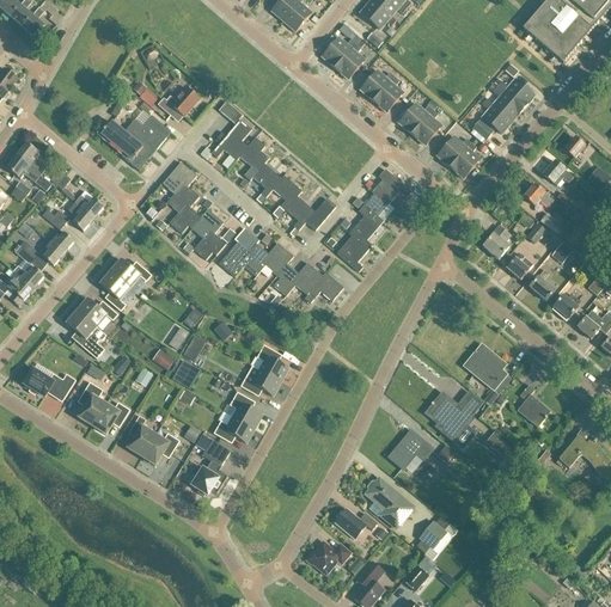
[(2,0),(0,2),(0,6),(10,16),(20,4),(16,0),(2,0)]
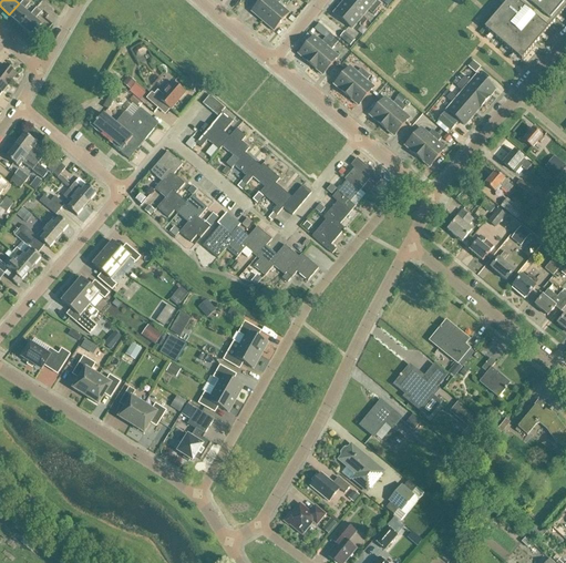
[(21,0),(19,3),(9,14),(20,23),(30,13),(23,8),(30,0),(21,0)]
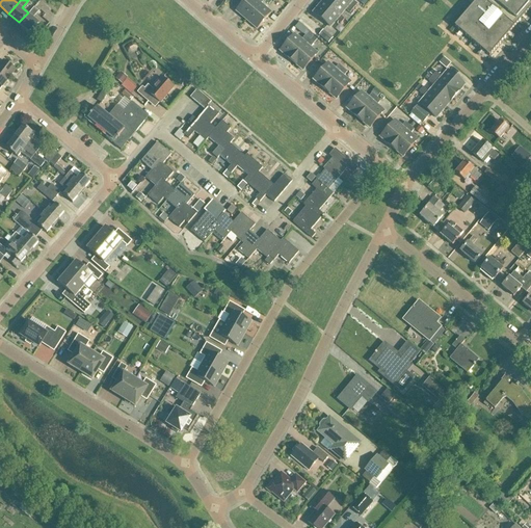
[(242,0),(235,8),(245,18),(260,1),(259,0),(242,0)]
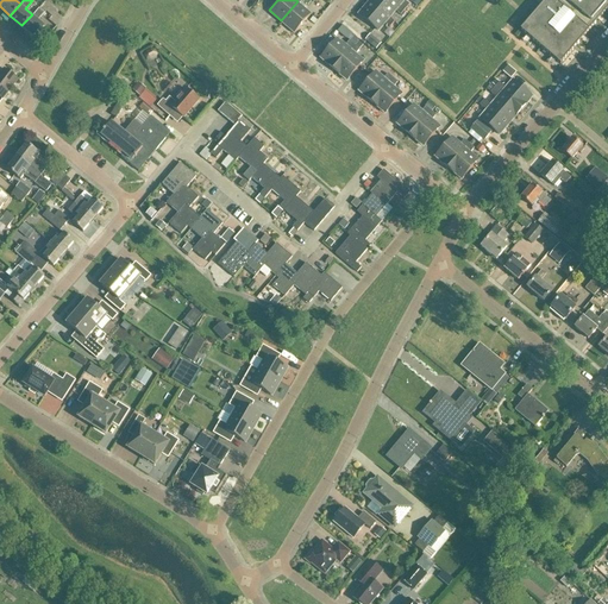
[(393,20),(388,16),(370,0),(368,0),(357,12),(376,29),(383,20),(388,25),(393,20)]
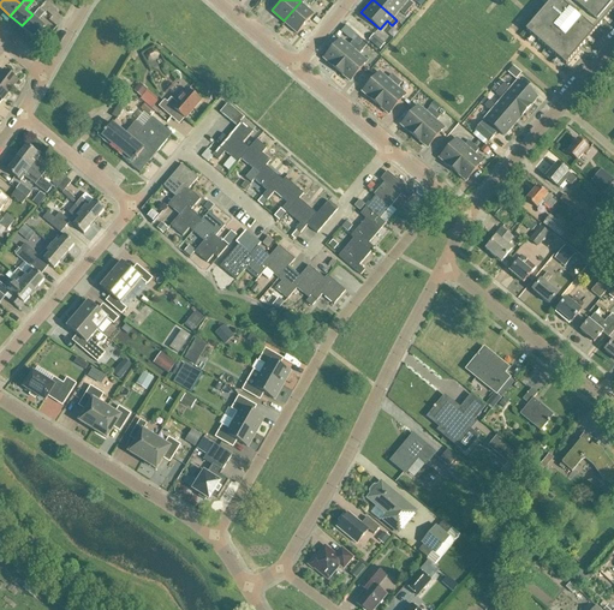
[(403,12),(407,7),(399,0),(374,0),(392,16),(398,9),(403,12)]
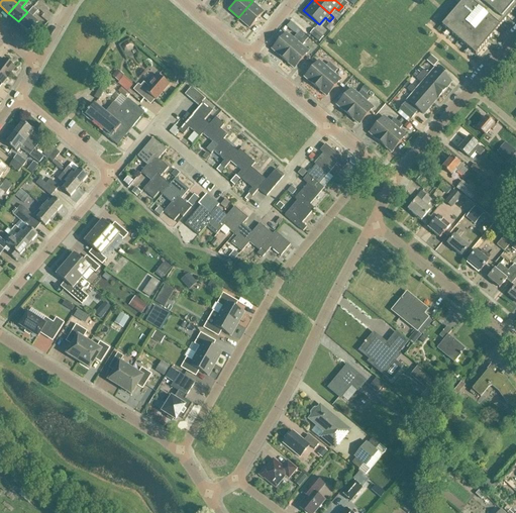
[(460,0),(441,22),(475,52),(515,3),(515,0),(460,0)]
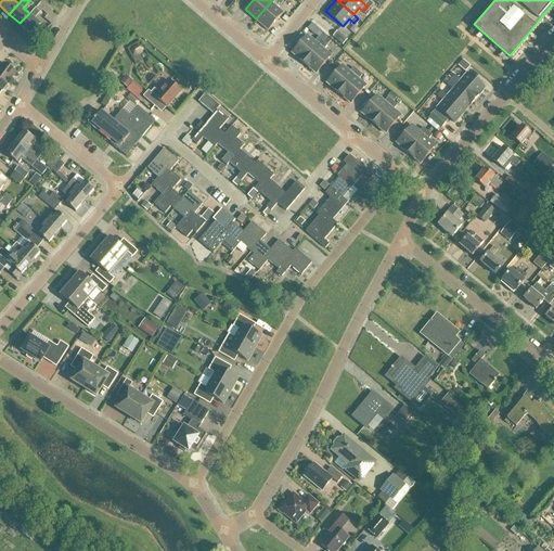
[(271,1),(256,18),(267,28),(282,11),(271,1)]
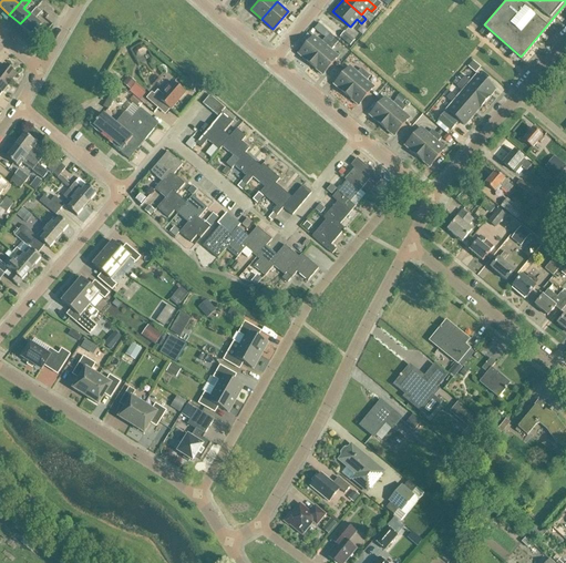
[(30,13),(20,23),(31,33),(41,22),(34,17),(41,10),(37,6),(30,13)]
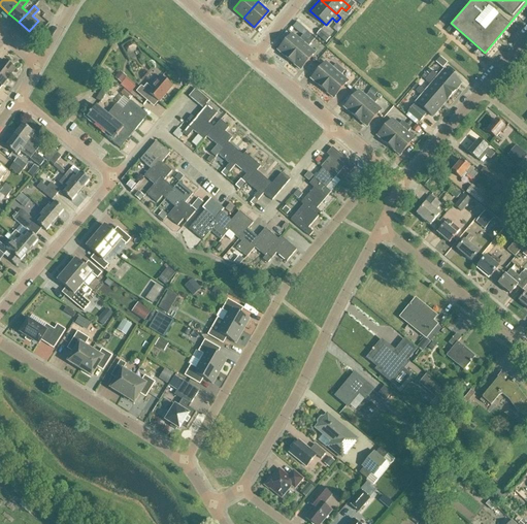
[(304,27),(296,20),(292,24),(300,31),(304,27)]
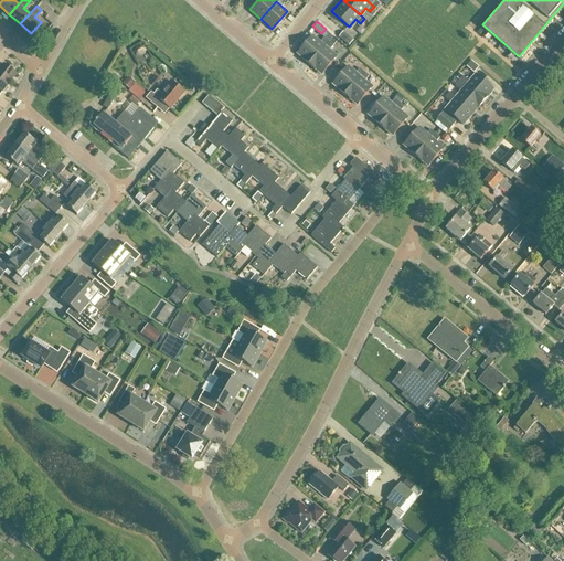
[(348,43),(352,38),(342,29),(338,34),(348,43)]
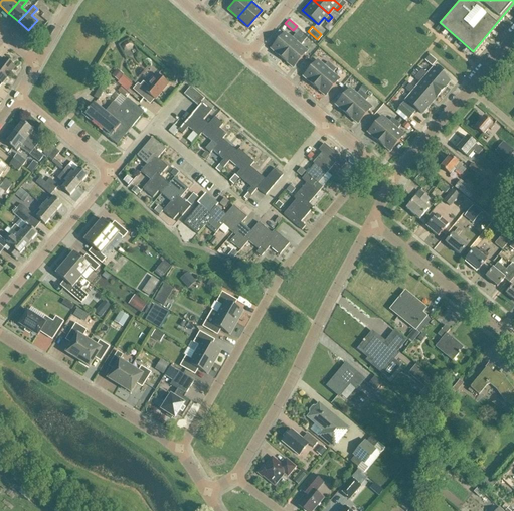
[(291,36),(284,31),(270,47),(281,56),(299,36),(294,32),(291,36)]
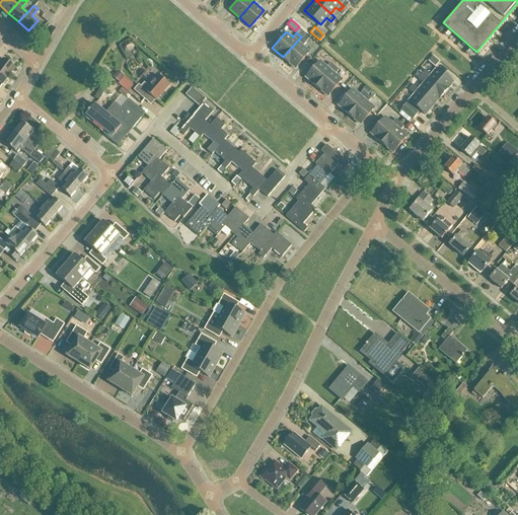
[(294,67),(308,50),(301,45),(305,41),(301,37),(283,57),(294,67)]
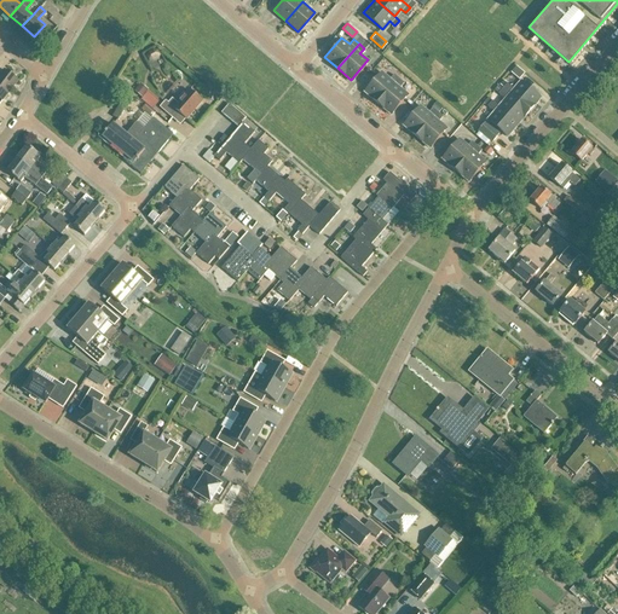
[(515,63),(509,70),(518,76),(524,70),(515,63)]
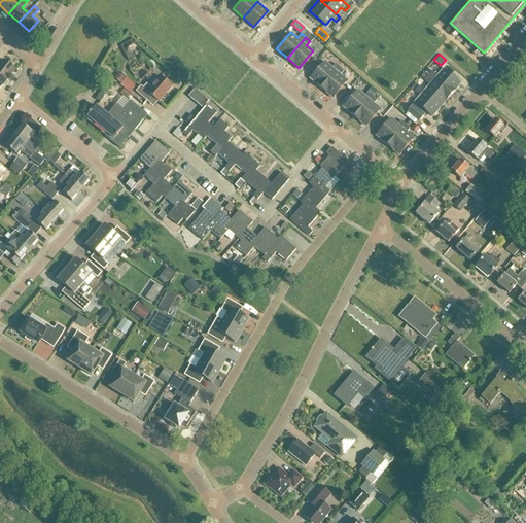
[(0,82),(1,83),(14,66),(3,57),(0,61),(0,82)]
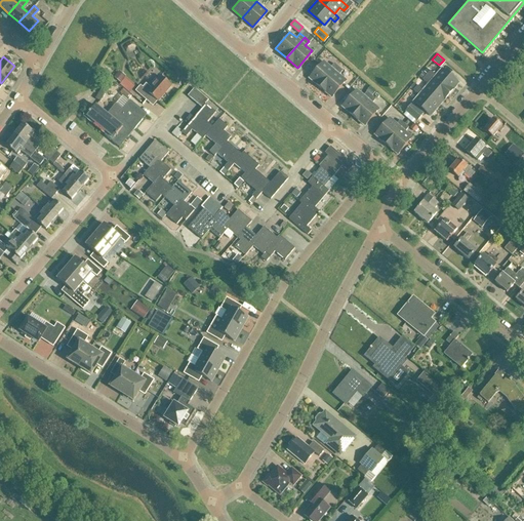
[(329,66),(322,59),(308,76),(319,86),(337,65),(332,62),(329,66)]
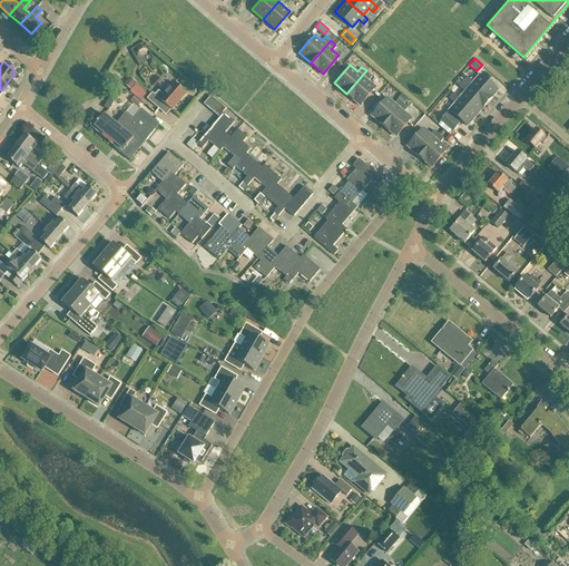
[(359,104),(374,86),(366,79),(371,75),(366,70),(346,94),(359,104)]
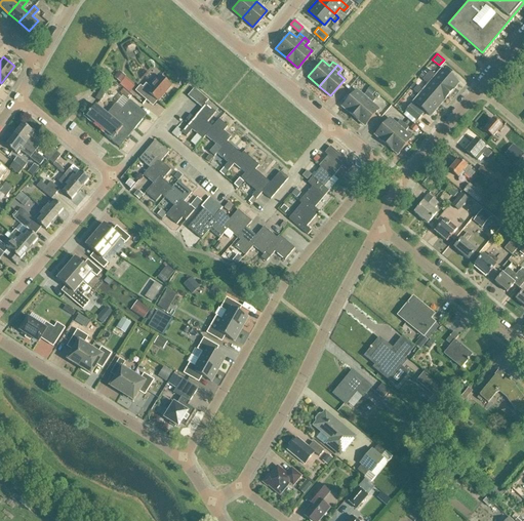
[(457,81),(441,67),(435,74),(429,69),(426,73),(447,92),(457,81)]
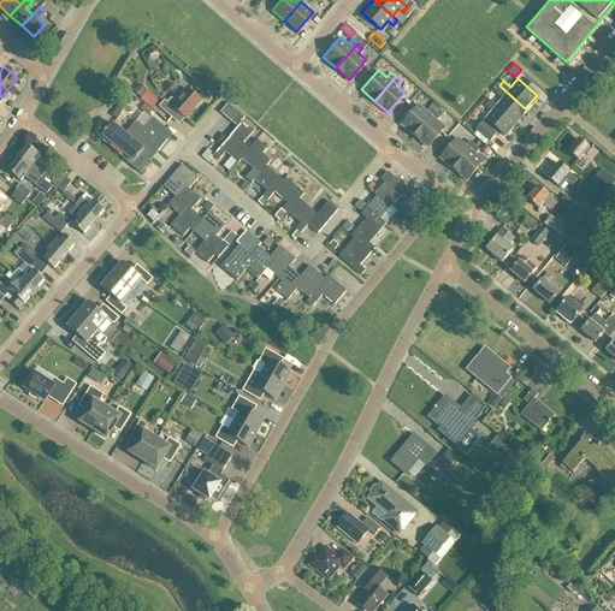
[(142,79),(136,87),(153,105),(160,98),(142,79)]
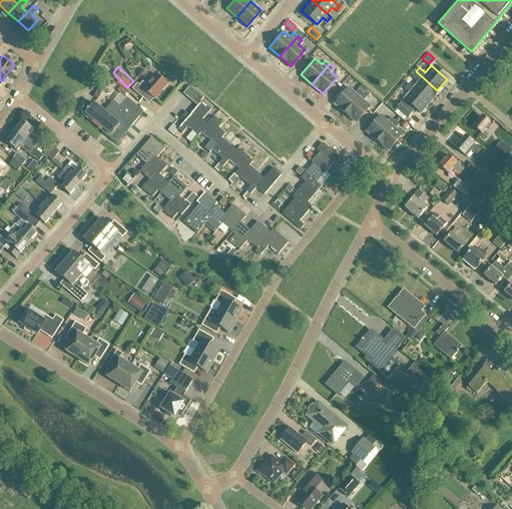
[(429,100),(437,90),(416,71),(412,68),(409,72),(412,75),(418,80),(413,86),(429,100)]
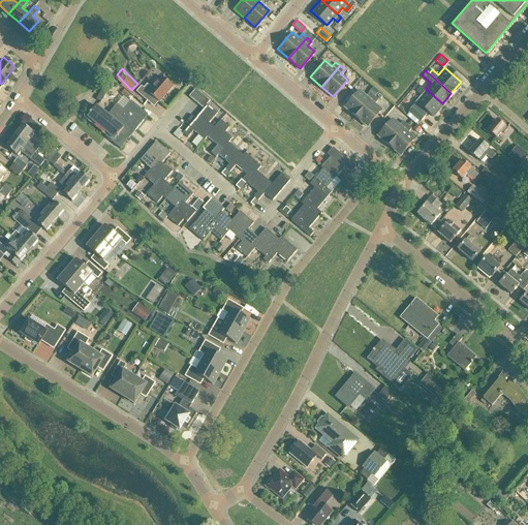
[(153,83),(154,83),(152,86),(147,81),(143,85),(141,84),(136,89),(148,98),(152,93),(158,99),(172,84),(161,74),(159,78),(158,76),(156,76),(153,80),(153,83)]
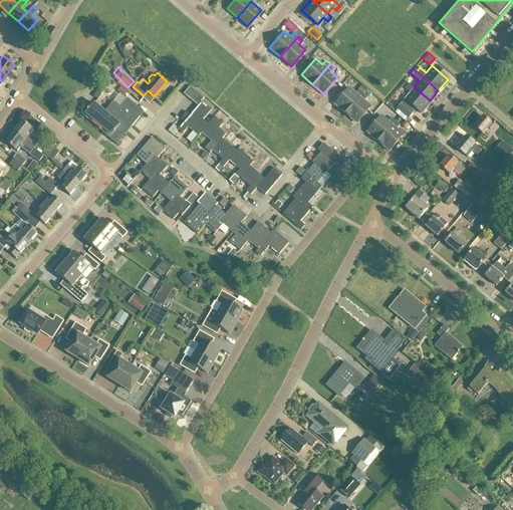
[(97,97),(107,81),(102,78),(92,94),(97,97)]
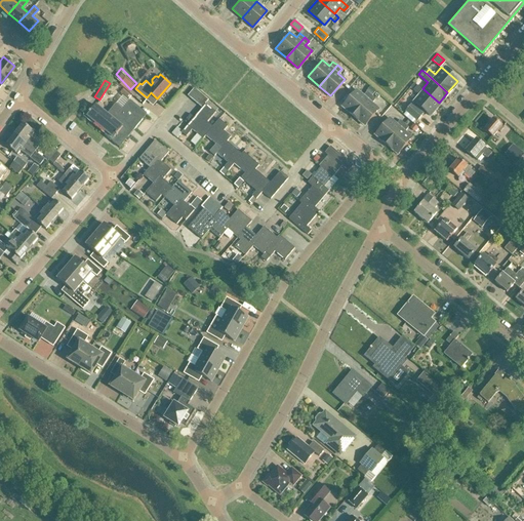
[(429,114),(439,103),(422,88),(413,81),(409,85),(418,92),(412,99),(429,114)]
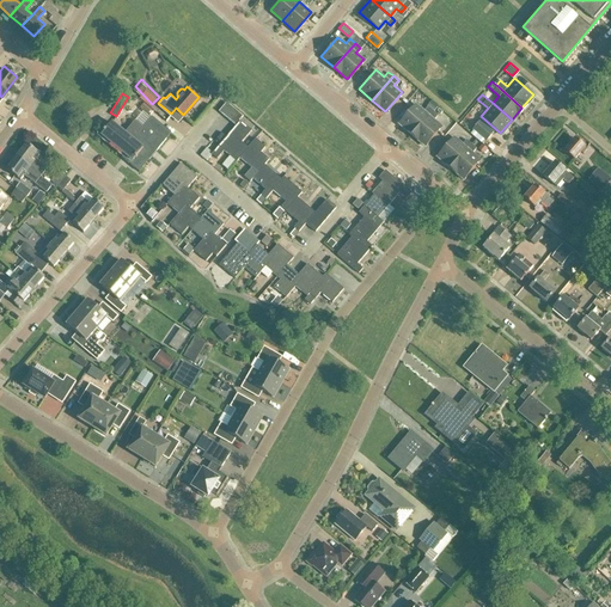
[(224,114),(231,104),(226,99),(218,109),(224,114)]
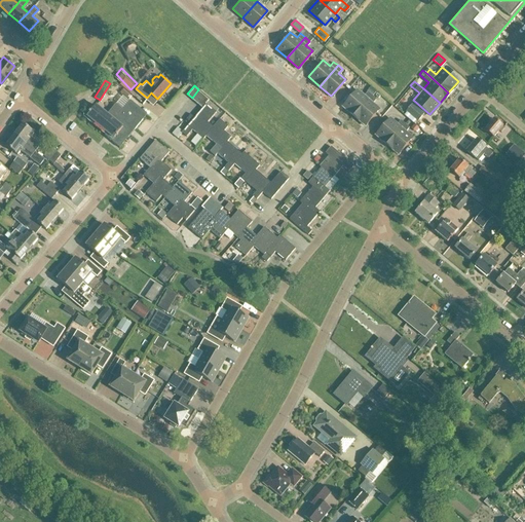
[(363,94),(362,94),(357,88),(342,105),(353,114),(371,94),(367,89),(363,94)]
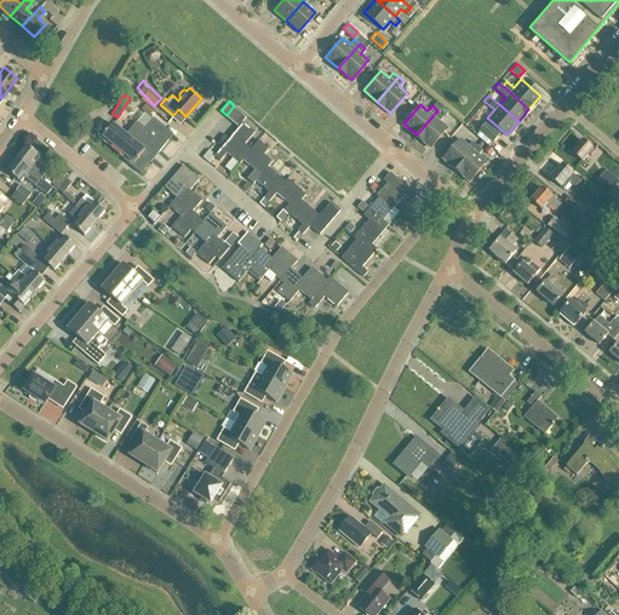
[(231,120),(240,110),(234,105),(227,115),(231,120)]
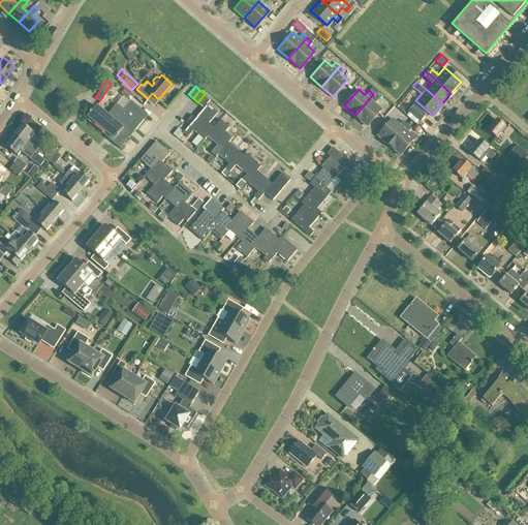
[(205,94),(197,102),(203,106),(209,98),(205,94)]
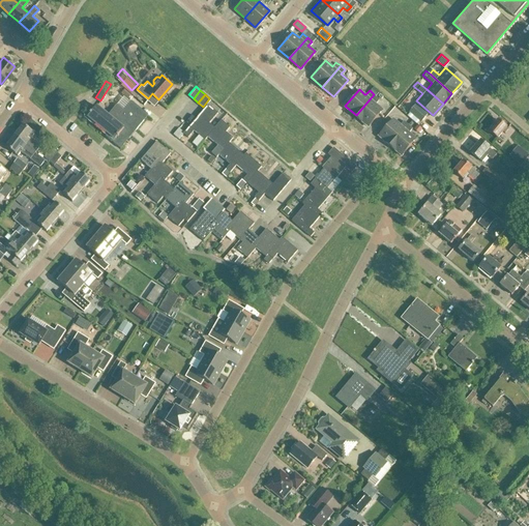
[(366,124),(381,108),(375,103),(378,97),(374,94),(356,115),(366,124)]
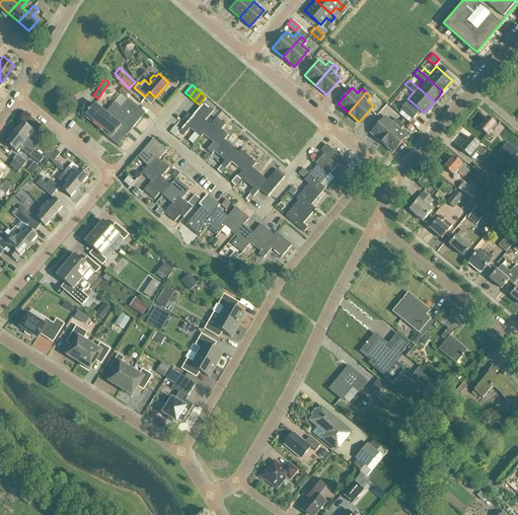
[(117,143),(144,111),(128,96),(127,98),(120,105),(114,101),(114,100),(105,112),(93,101),(84,113),(104,129),(102,131),(117,143)]
